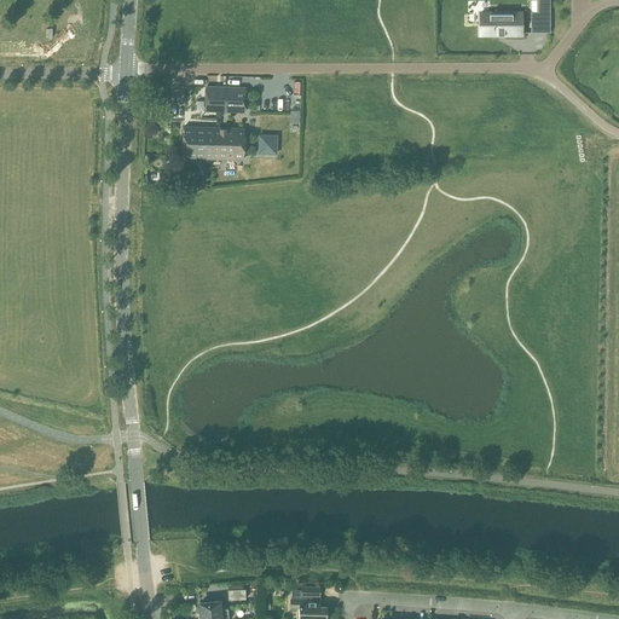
[(550,33),(549,0),(537,0),(538,13),(531,13),(531,33),(550,33)]
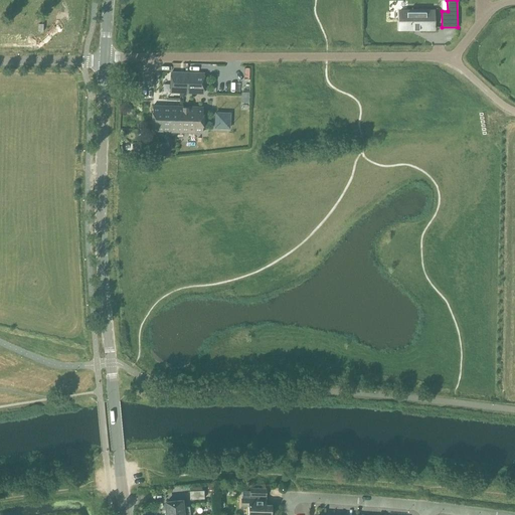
[(434,11),(399,11),(399,29),(413,29),(413,30),(419,30),(419,29),(434,29),(434,11)]
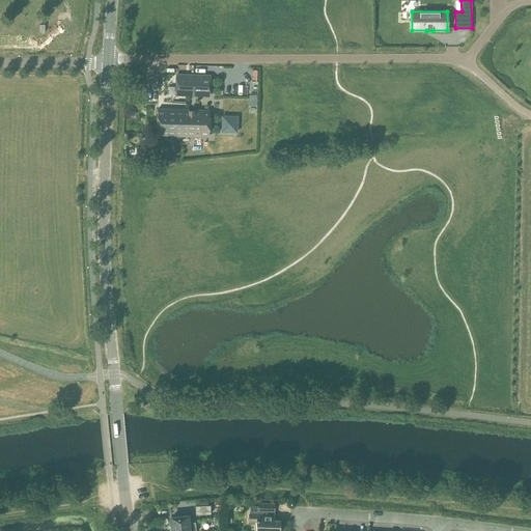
[(193,75),(177,75),(176,95),(193,95),(193,75)]
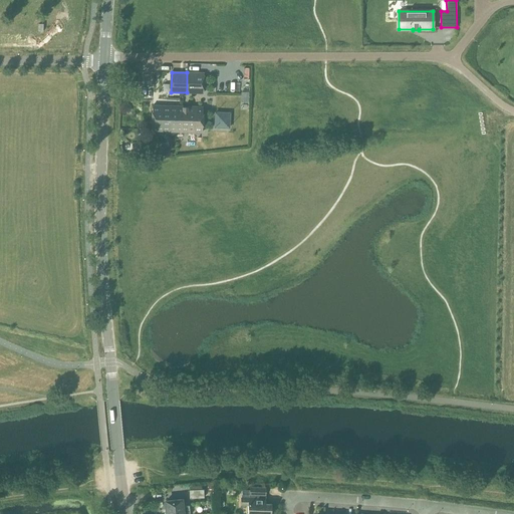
[(203,93),(203,73),(187,72),(187,92),(203,93)]
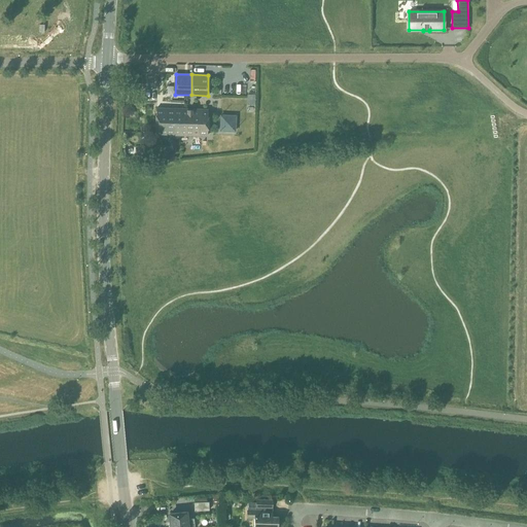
[(183,123),(184,110),(157,109),(156,134),(180,135),(180,123),(183,123)]
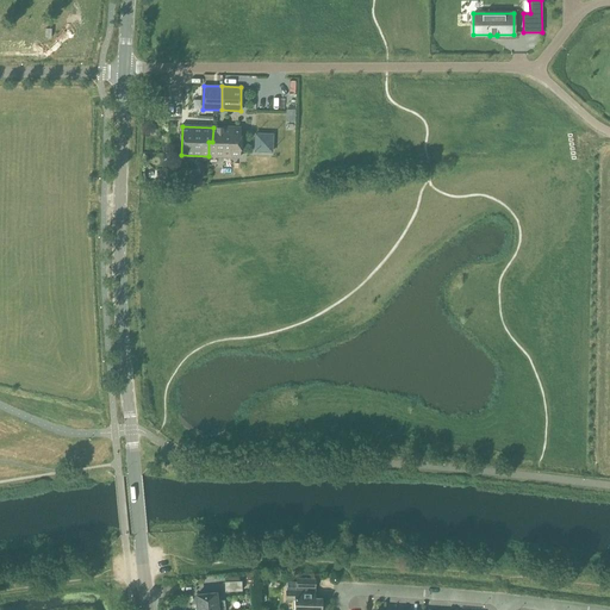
[(238,156),(240,129),(213,128),(212,142),(209,142),(209,156),(238,156)]
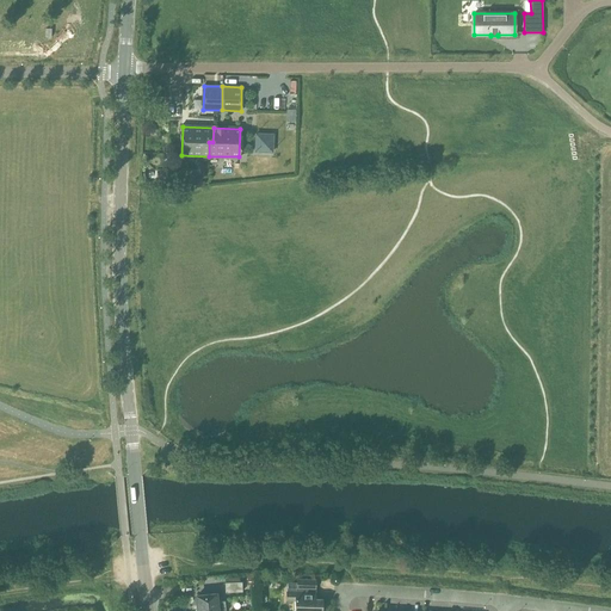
[(273,134),(255,134),(254,152),(273,153),(273,134)]
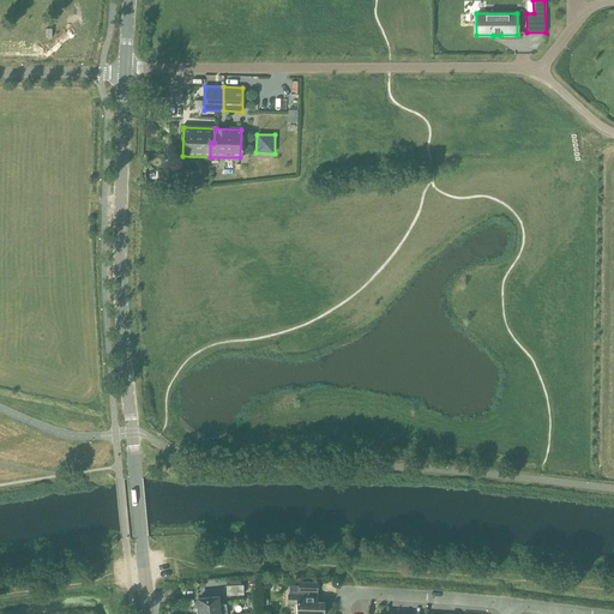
[(323,613),(324,602),(315,602),(315,596),(317,596),(318,583),(299,582),(299,585),(289,585),(288,603),(298,603),(296,613),(323,613)]
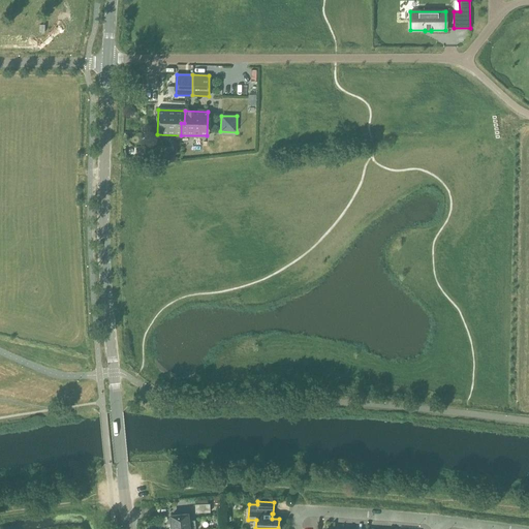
[(210,512),(210,504),(195,504),(195,512),(210,512)]
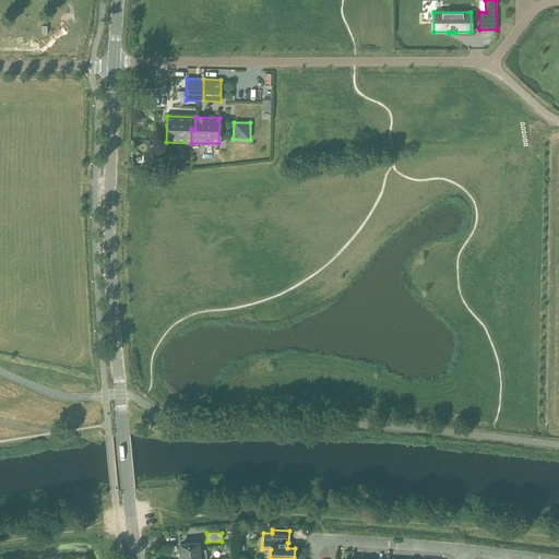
[(206,558),(205,549),(199,550),(198,544),(180,545),(181,554),(180,554),(180,558),(206,558)]
